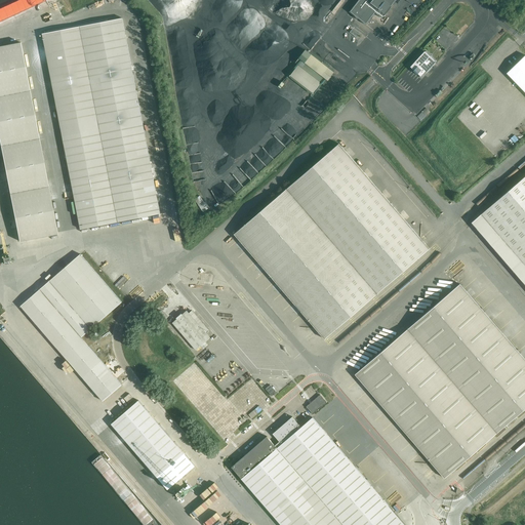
[(213,0),(209,0),(210,1),(209,2),(210,5),(210,11),(211,13),(210,14),(209,19),(210,22),(208,22),(211,30),(216,28),(219,28),(219,26),(221,26),(224,25),(224,21),(218,21),(219,15),(214,15),(214,9),(213,7),(214,1),(213,1),(213,0)]
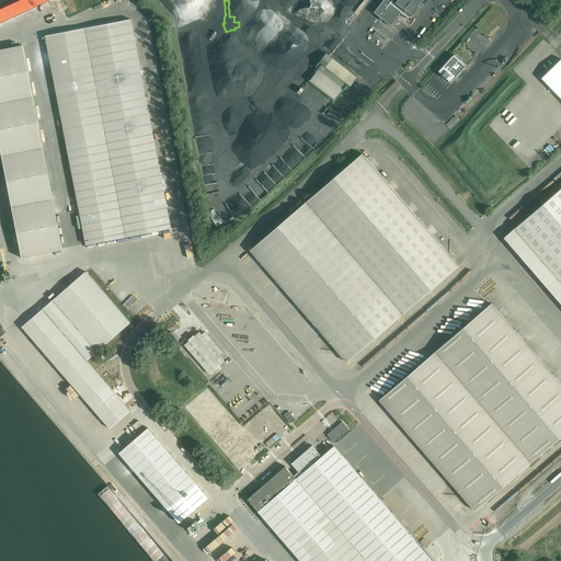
[(384,0),(374,13),(391,26),(401,14),(409,20),(423,0),(384,0)]
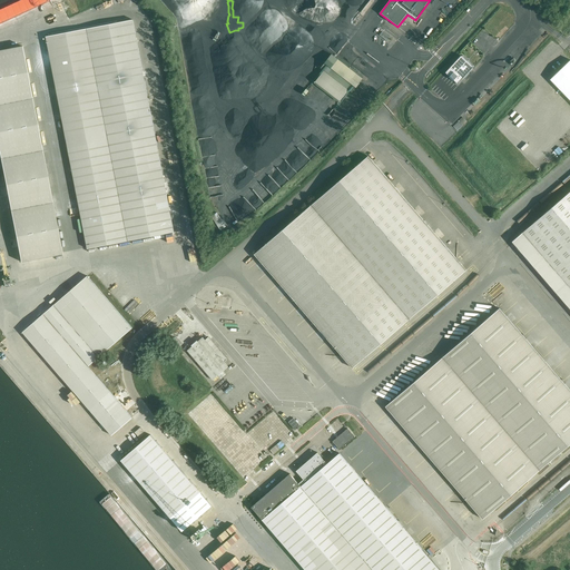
[(46,37),(70,160),(87,249),(174,233),(133,20),(46,37)]
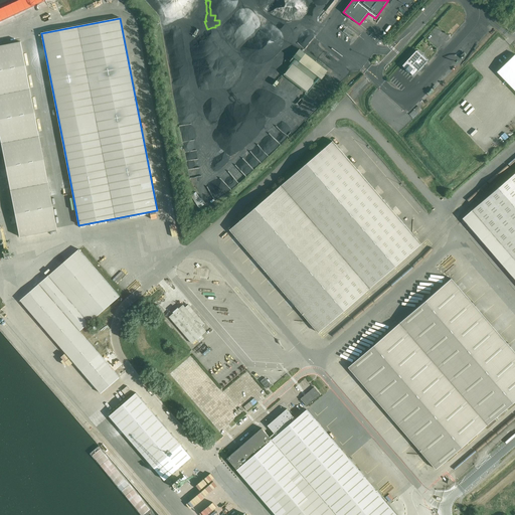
[(0,45),(0,141),(1,145),(19,236),(56,229),(20,41),(0,45)]
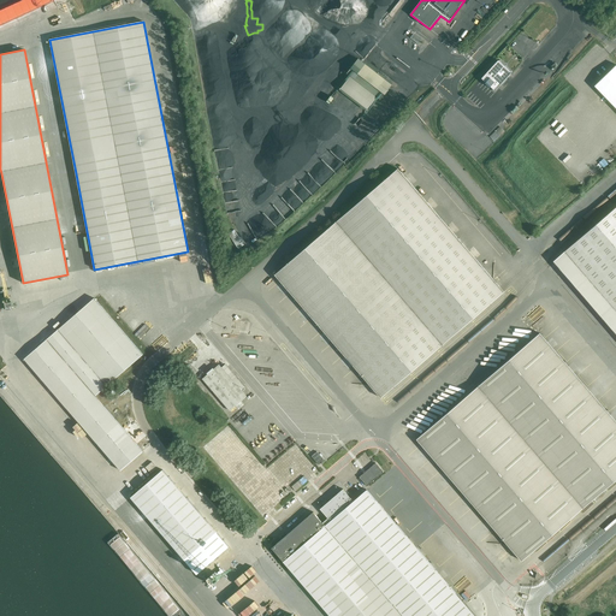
[(347,73),(350,76),(341,88),(368,110),(377,98),(380,100),(392,86),(359,59),(347,73)]
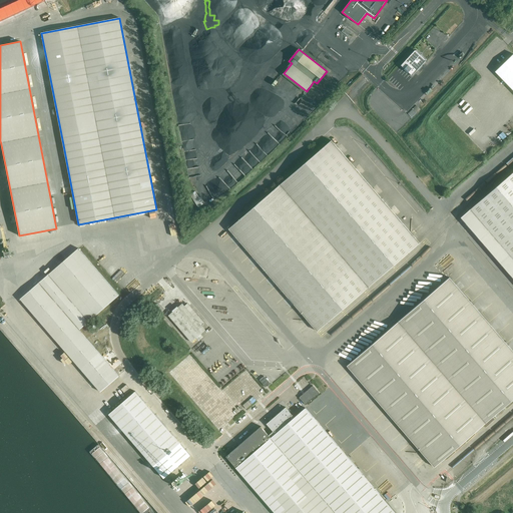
[(409,72),(412,75),(426,60),(415,50),(402,65),(405,68),(404,69),(408,73),(409,72)]
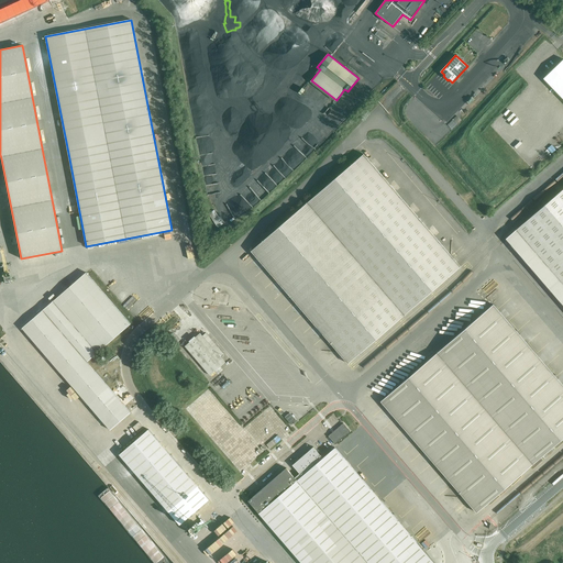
[(562,59),(543,78),(562,98),(562,59)]
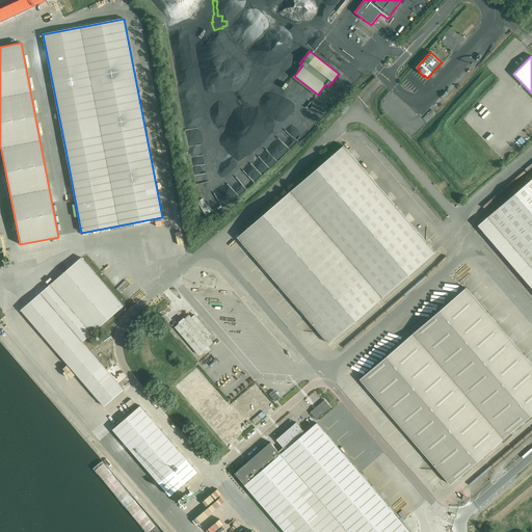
[(423,118),(427,123),(436,113),(432,109),(423,118)]
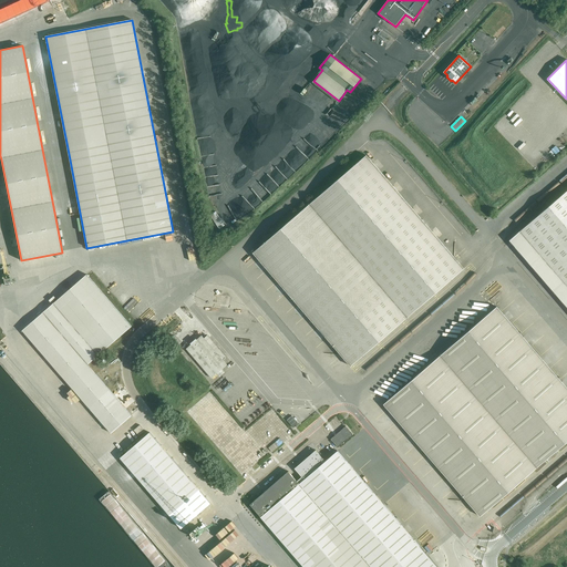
[(464,269),(452,255),(367,155),(253,253),(351,367),(464,269)]
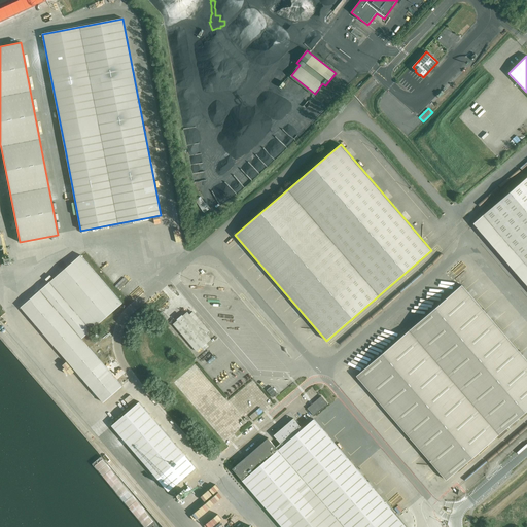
[(526,177),(483,215),(526,267),(526,177)]
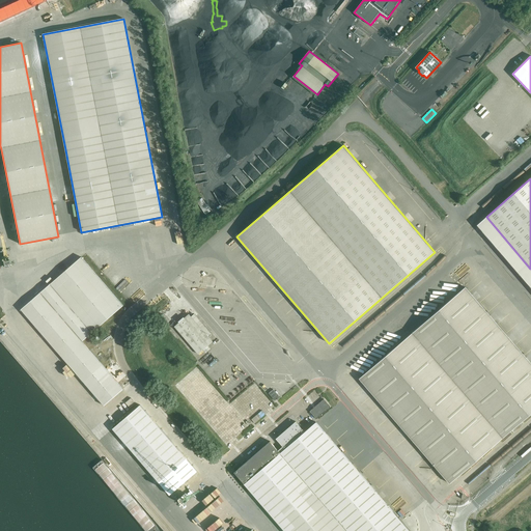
[(72,263),(82,256),(79,252),(68,259),(72,263)]
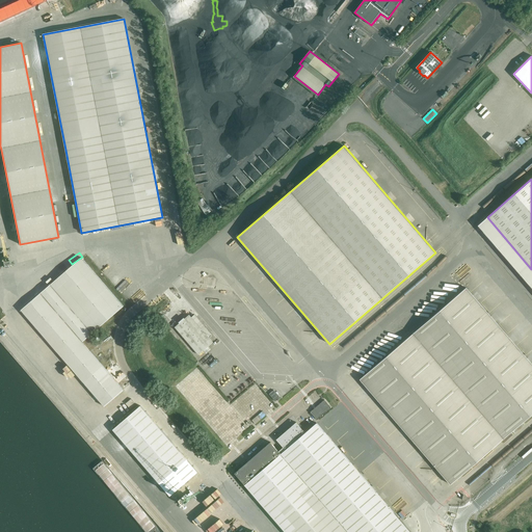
[(123,390),(82,342),(123,307),(81,258),(21,310),(104,406),(123,390)]
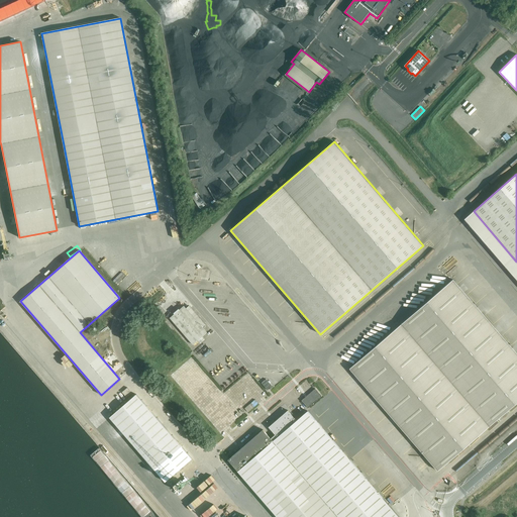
[(349,369),(412,441),(429,460),(437,471),(516,402),(516,353),(453,280),(349,369)]
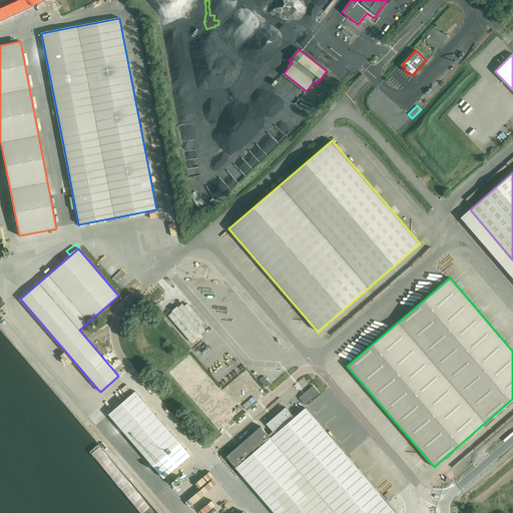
[(198,341),(202,337),(200,335),(205,331),(200,325),(203,323),(187,304),(184,306),(182,304),(177,308),(177,307),(172,311),(173,312),(168,316),(191,343),(196,338),(198,341)]
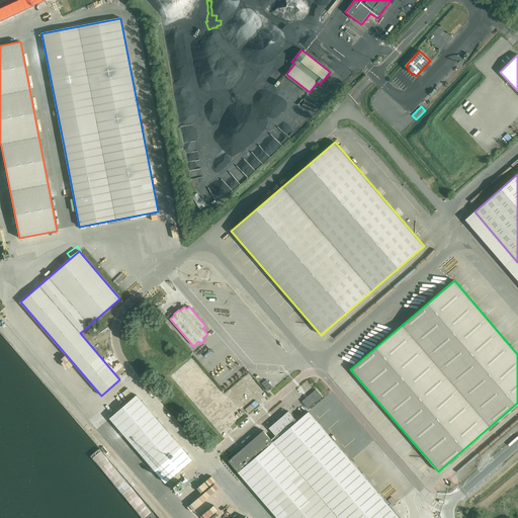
[(262,383),(268,391),(272,387),(266,379),(262,383)]
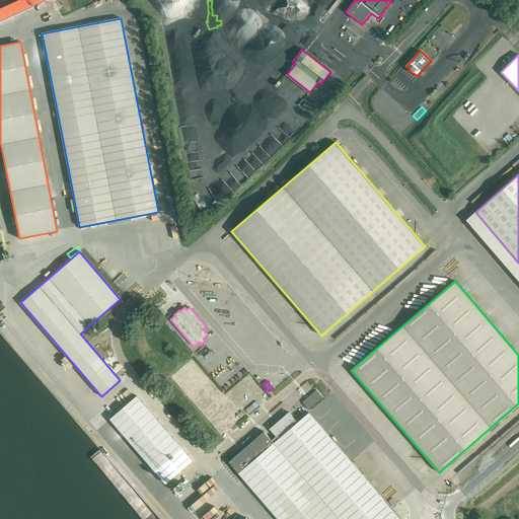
[(123,393),(127,399),(133,394),(128,389),(123,393)]
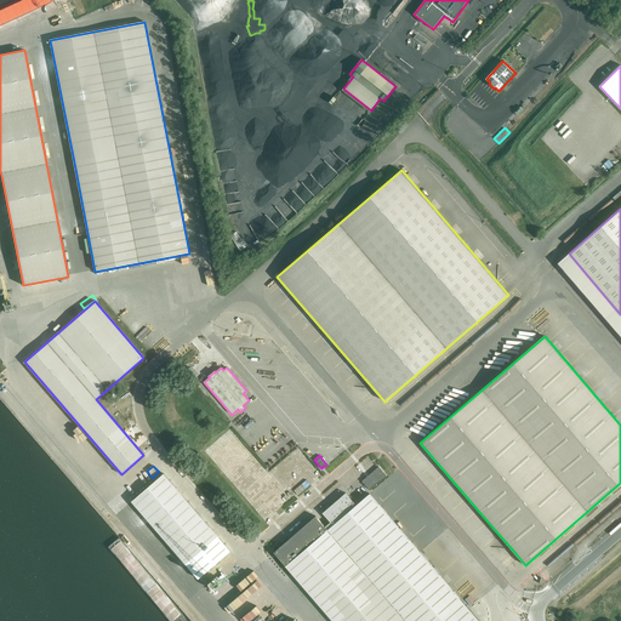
[(115,467),(109,472),(115,479),(120,474),(115,467)]
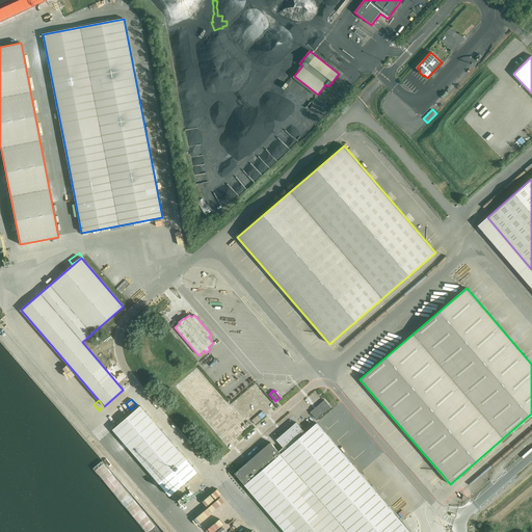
[(324,400),(310,413),(317,420),(331,408),(324,400)]
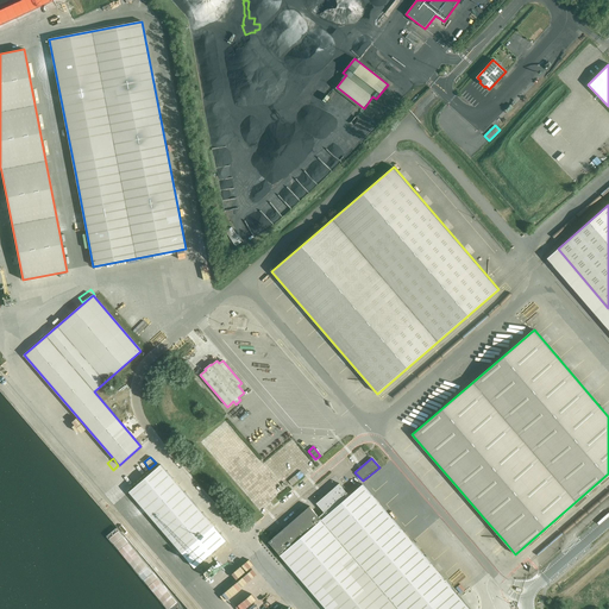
[(158,466),(130,491),(182,553),(214,527),(161,465),(158,466)]
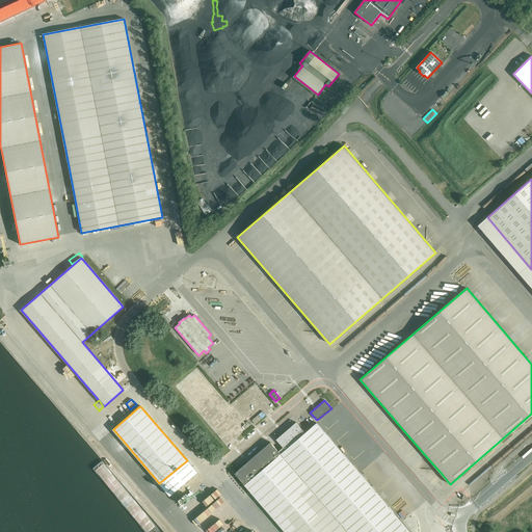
[(251,420),(256,424),(261,420),(258,415),(251,420)]
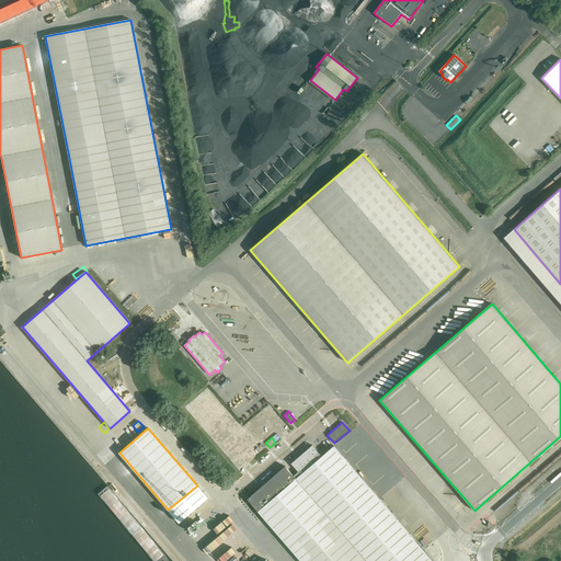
[(433,560),(334,446),(321,457),(311,446),(290,465),(298,472),(294,477),(285,467),(264,484),(261,488),(259,484),(253,490),(255,492),(248,500),(300,560),(433,560)]
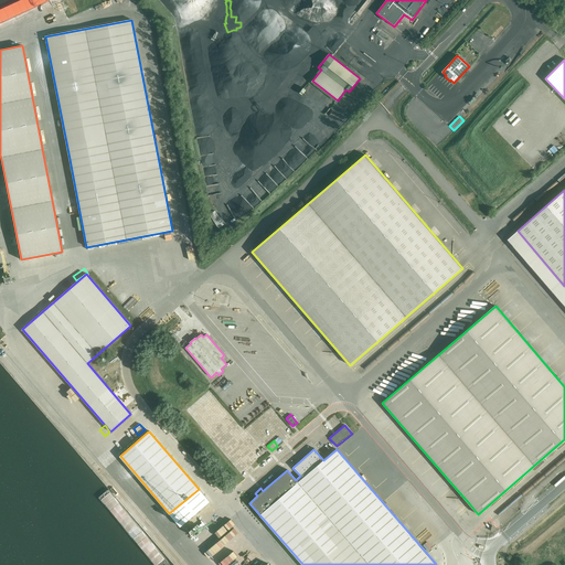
[(142,503),(148,499),(142,492),(137,497),(142,503)]
